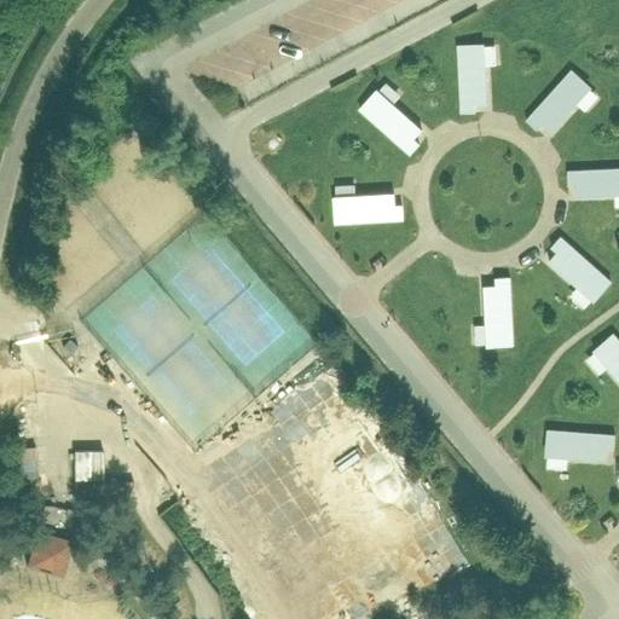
[(485,70),(481,71),(480,46),(457,47),(461,114),(474,113),(474,105),(486,105),(485,70)]
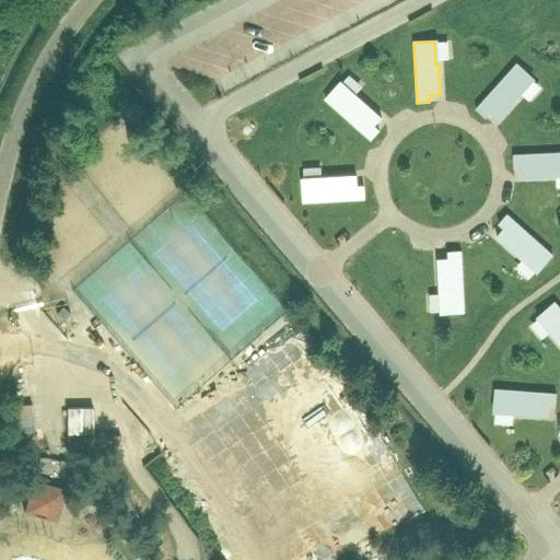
[(518,95),(516,93),(532,77),(516,62),(476,107),(479,111),(486,116),(490,112),(498,118),(518,95)]
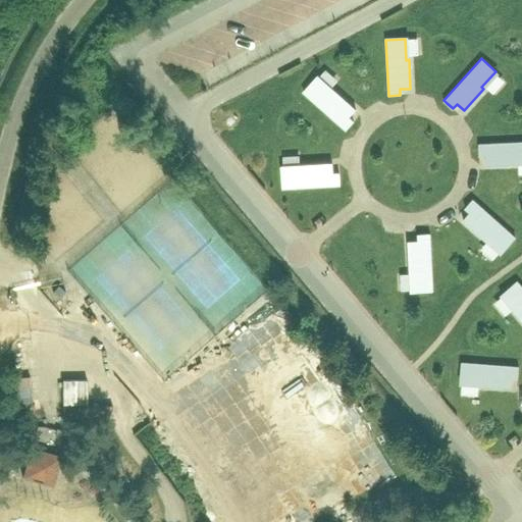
[(333,91),(331,93),(316,79),(303,93),(345,131),(353,121),(349,117),(355,110),(333,91)]
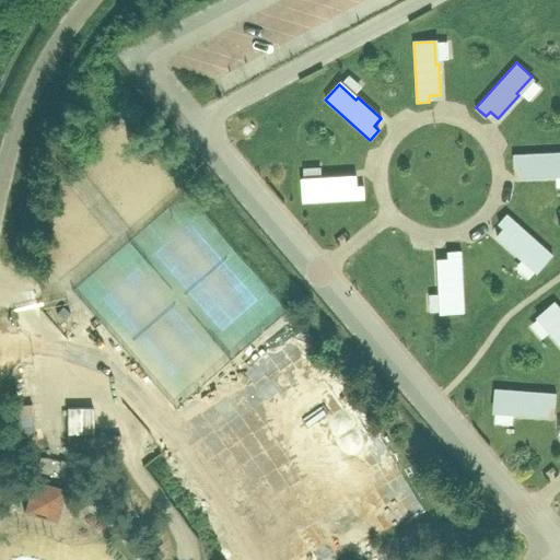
[(552,177),(551,174),(559,173),(559,152),(513,154),(513,158),(514,167),(521,167),(521,178),(552,177)]
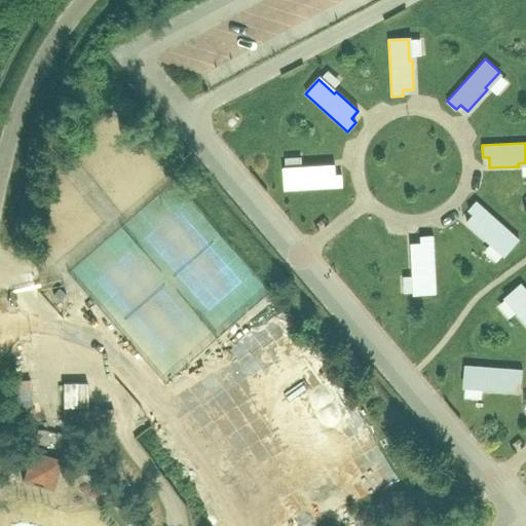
[(304,165),(305,168),(284,170),(285,189),(341,186),(340,174),(334,175),(334,164),(304,165)]
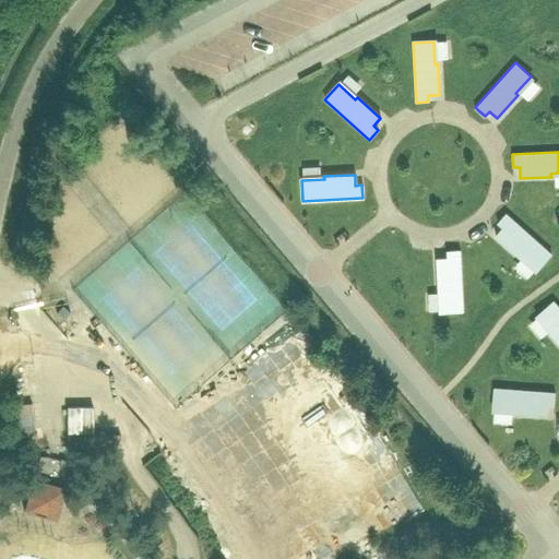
[(518,257),(520,254),(537,269),(550,253),(506,214),(497,223),(502,227),(495,236),(518,257)]
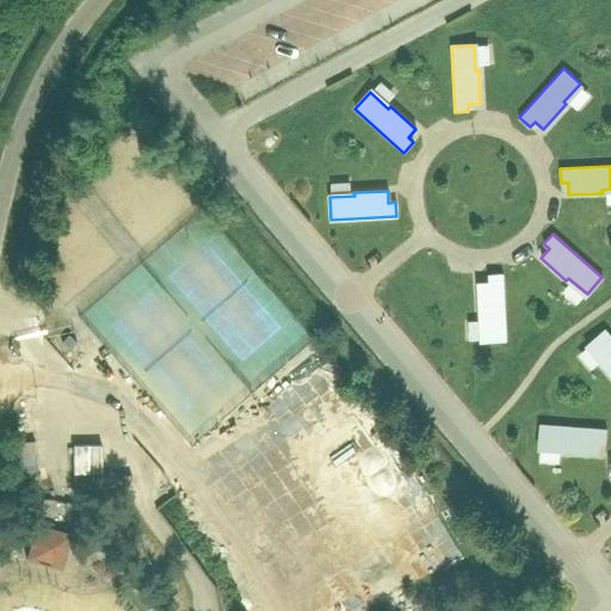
[(479,316),(482,316),(483,340),(506,339),(503,273),(489,275),(489,282),(477,282),(479,316)]
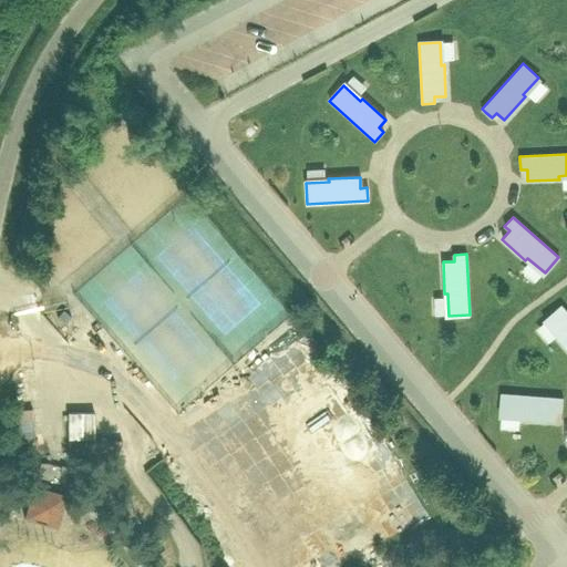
[(566,312),(563,308),(547,321),(562,339),(558,341),(566,350),(566,312)]
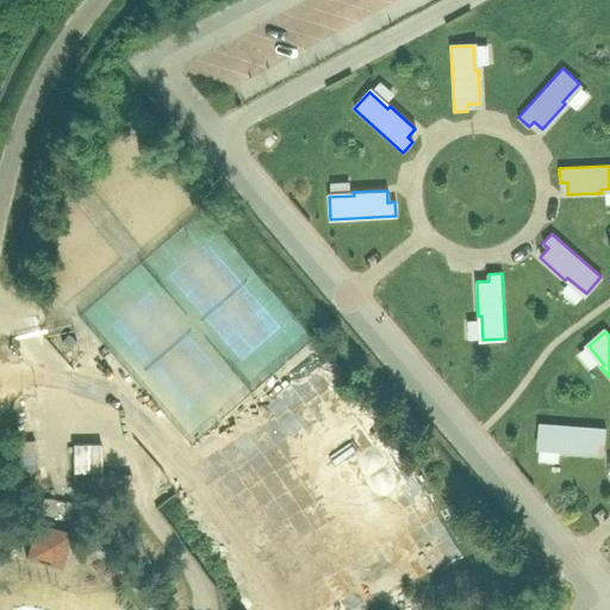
[(539,424),(537,447),(561,449),(561,453),(596,455),(596,443),(603,443),(604,429),(539,424)]
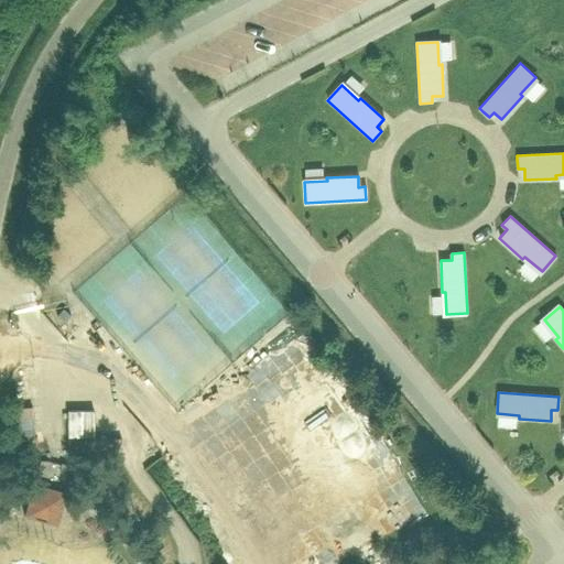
[(336,402),(316,408),(320,420),(339,414),(336,402)]
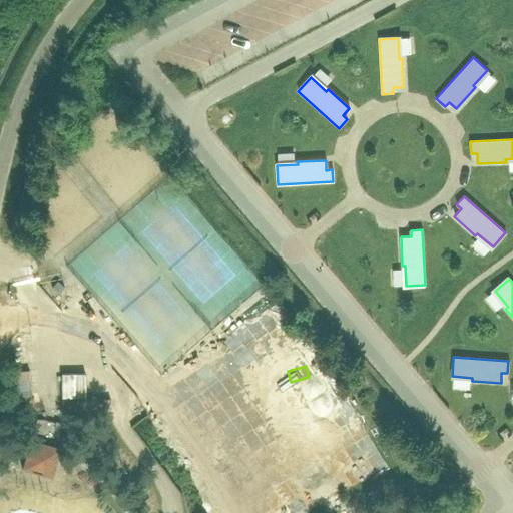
[(317,381),(300,393),(309,404),(325,392),(317,381)]
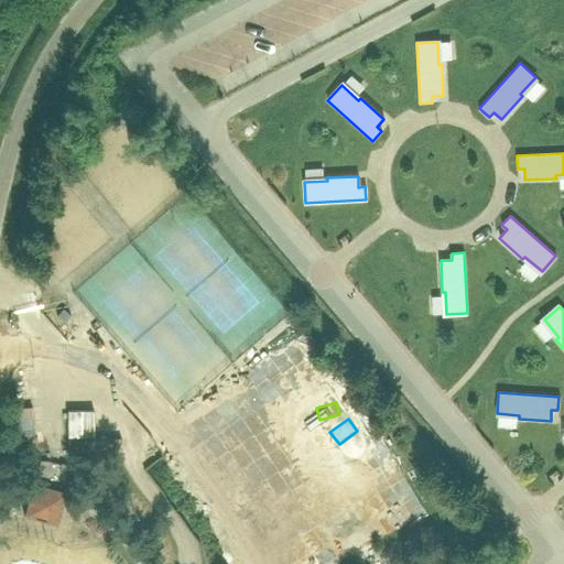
[(266,444),(246,455),(260,479),(280,467),(266,444)]
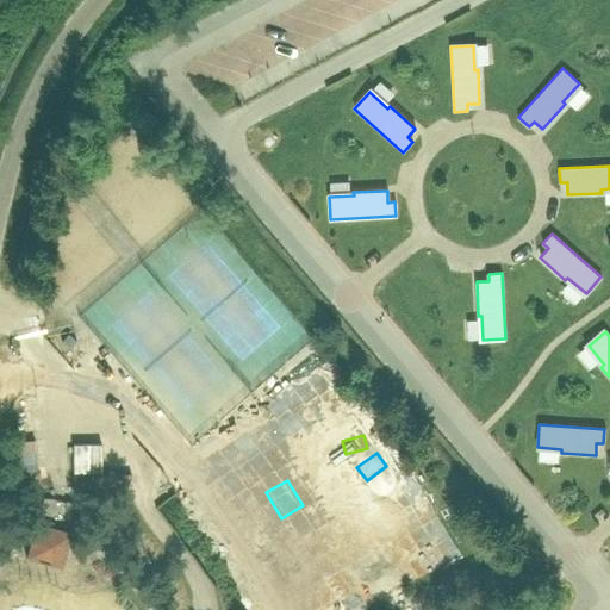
[(44,499),(42,517),(68,522),(70,504),(44,499)]
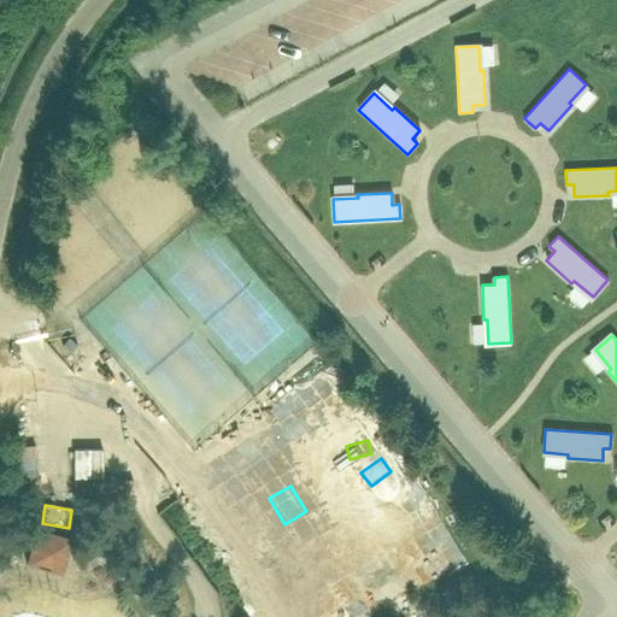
[(74,540),(36,530),(28,565),(63,576),(74,540)]
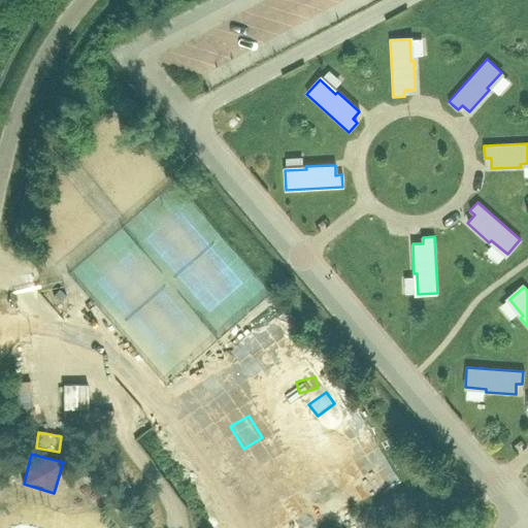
[(268,484),(276,491),(290,475),(282,468),(268,484)]
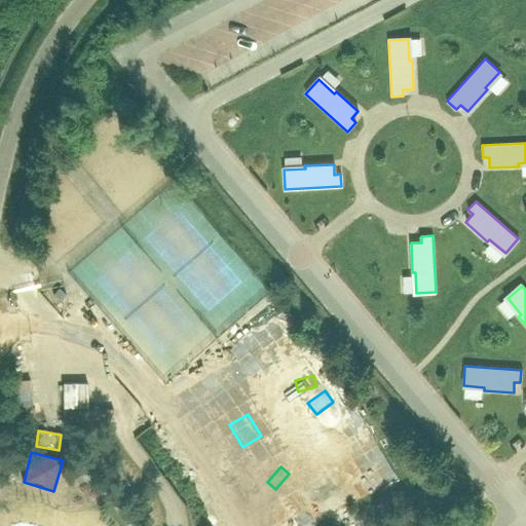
[(342,481),(349,492),(366,482),(360,471),(342,481)]
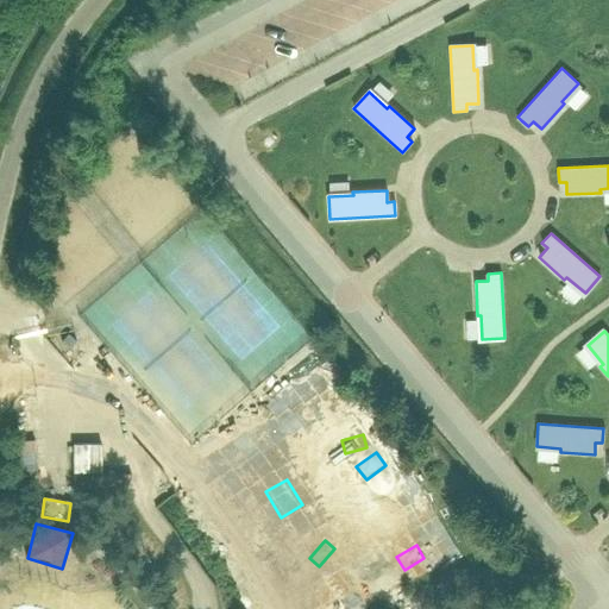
[(236,582),(237,606),(246,606),(246,582),(236,582)]
